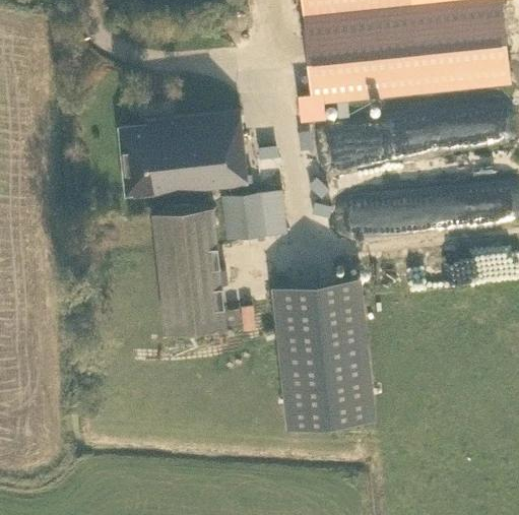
[(301,0),(303,18),(312,105),(509,84),(500,0),(473,0),(409,7),(408,0),(301,0)]
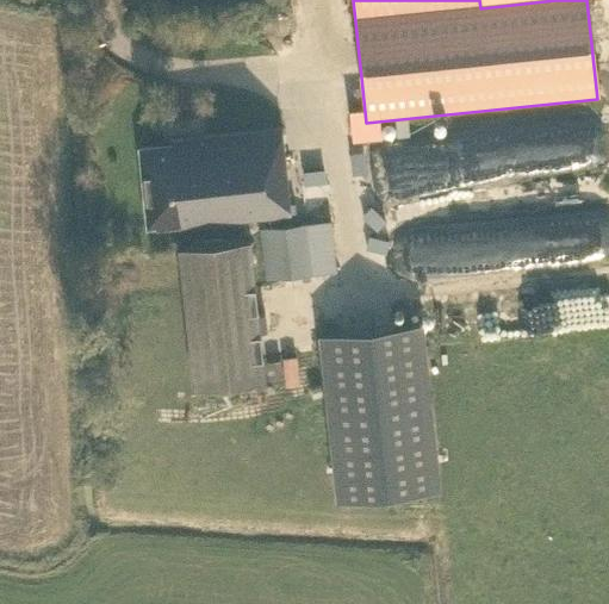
[(171,144),(171,149),(140,153),(148,230),(155,229),(155,234),(291,219),(281,132),(171,144)]
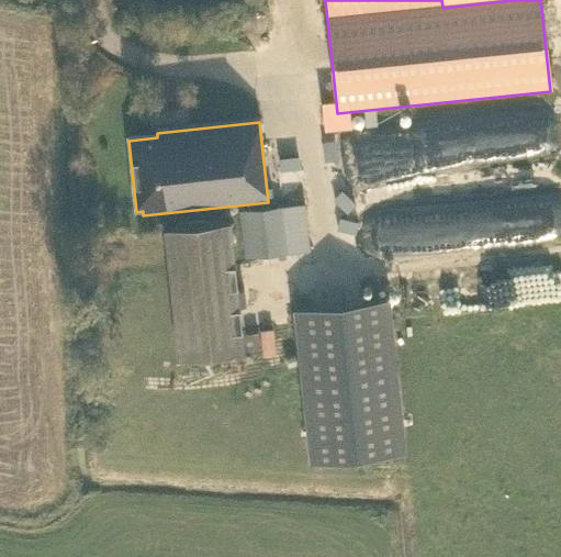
[(281,209),(239,213),(245,262),(288,257),(281,209)]
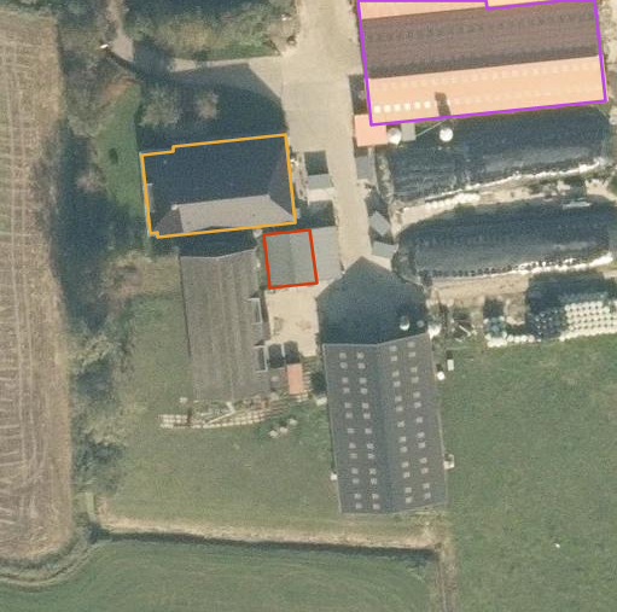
[(180,256),(196,400),(271,392),(255,248),(180,256)]
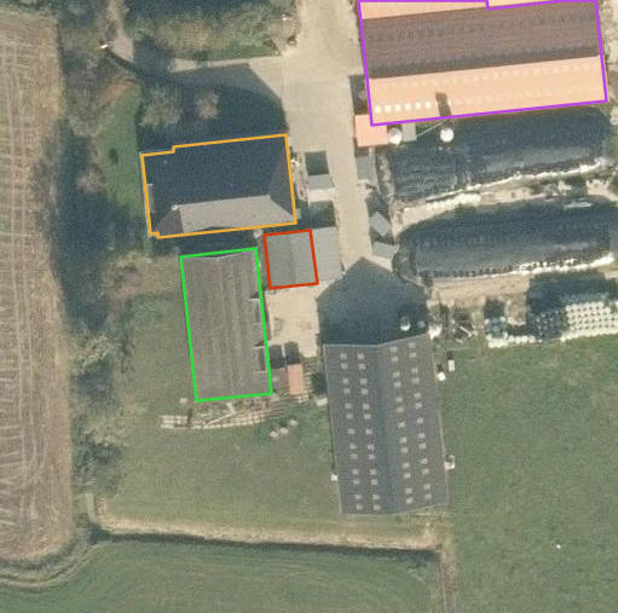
[(443,501),(425,331),(328,341),(346,510),(443,501)]
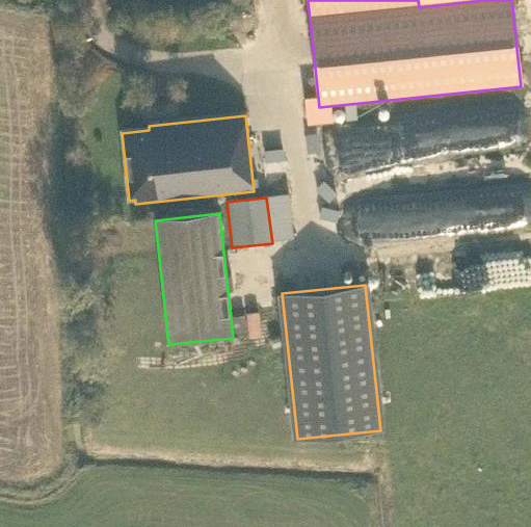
[(269,346),(282,345),(277,320),(266,321),(269,346)]
